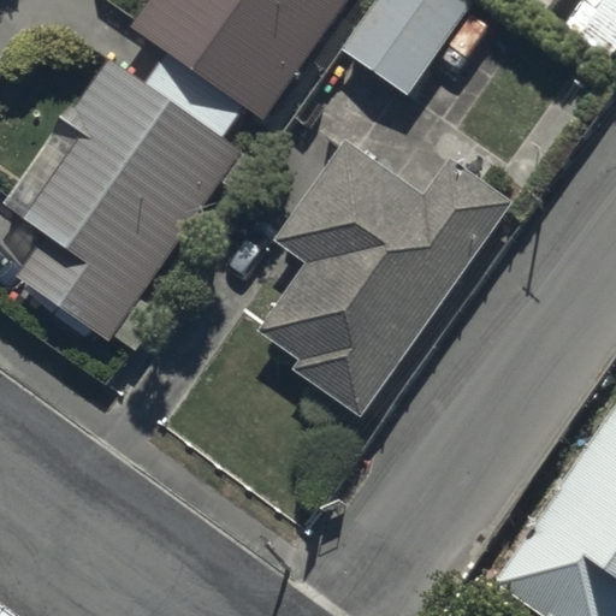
[(354,0),(167,0),(147,31),(271,118),(354,0)]
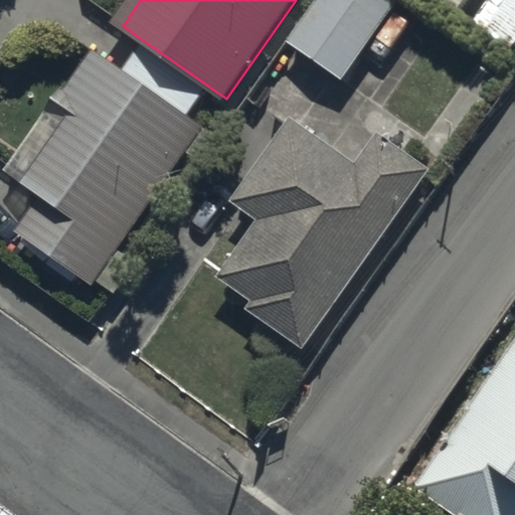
[(401,4),(394,0),(318,0),(285,49),(343,90),(401,4)]
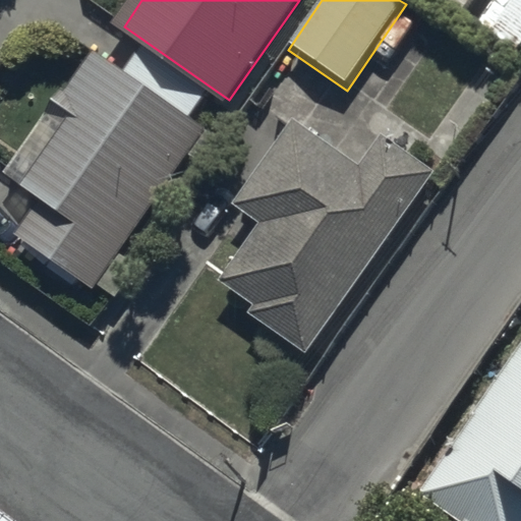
[(201,125),(90,48),(0,177),(0,226),(90,288),(201,125)]
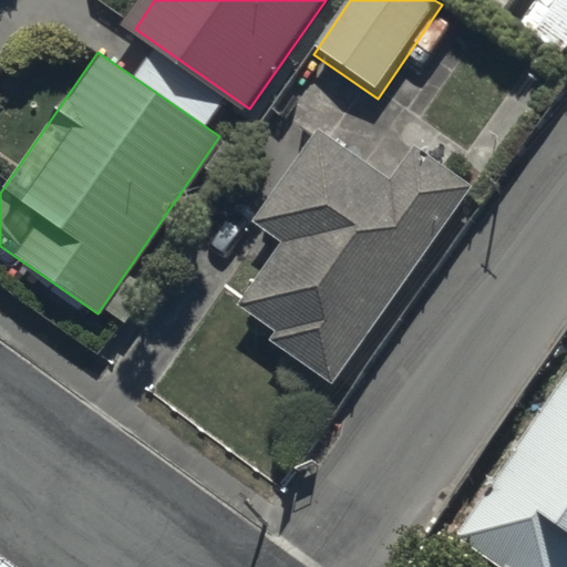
[(389,176),(317,126),(251,219),(282,241),(239,303),(276,329),(268,340),(331,384),(472,184),(412,143),(389,176)]
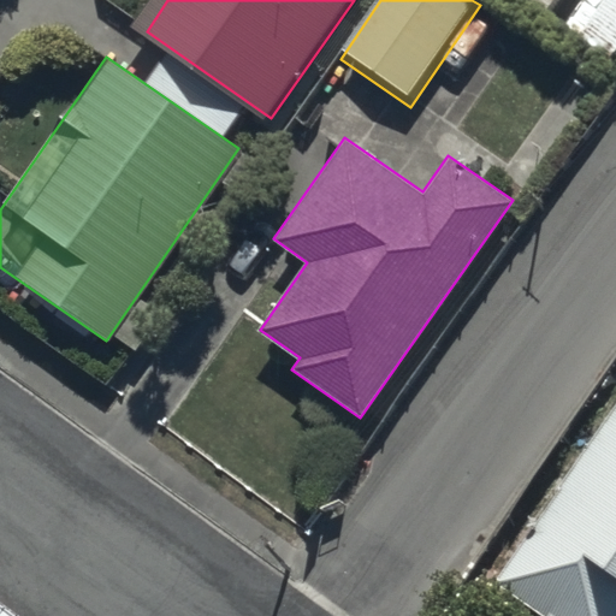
[(614,615),(615,418),(493,597),(520,615),(614,615)]
